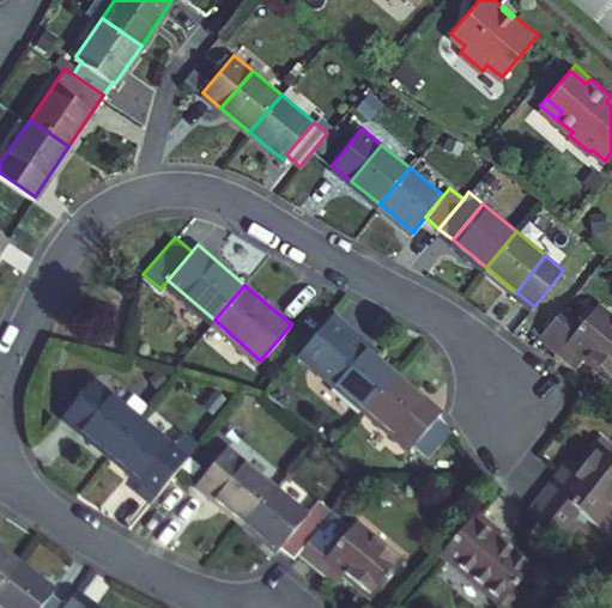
[(564,306),(540,334),(576,365),(586,354),(611,377),(611,315),(598,304),(582,322),(564,306)]
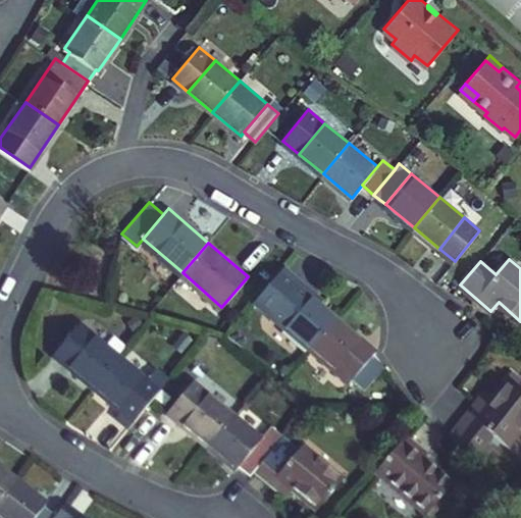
[(285,263),(255,299),(270,312),(297,282),(301,276),(285,263)]
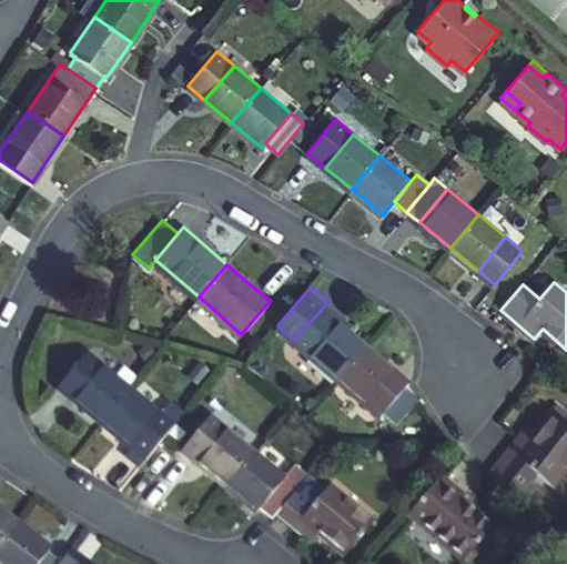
[(323,308),(294,340),(337,378),(365,344),(323,308)]
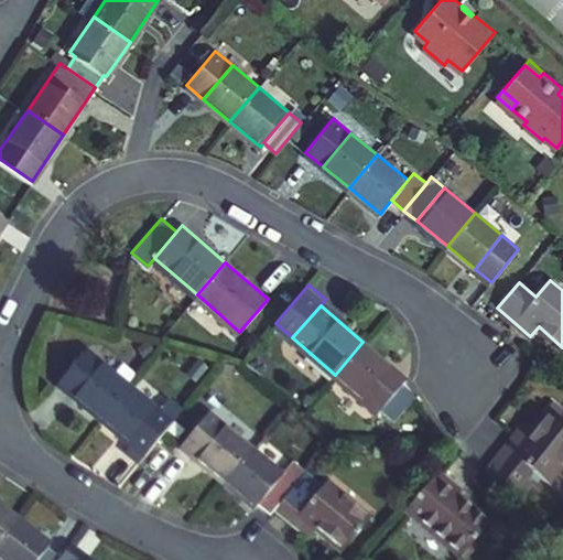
[(378,411),(380,408),(402,383),(405,378),(363,342),(335,375),(378,411)]
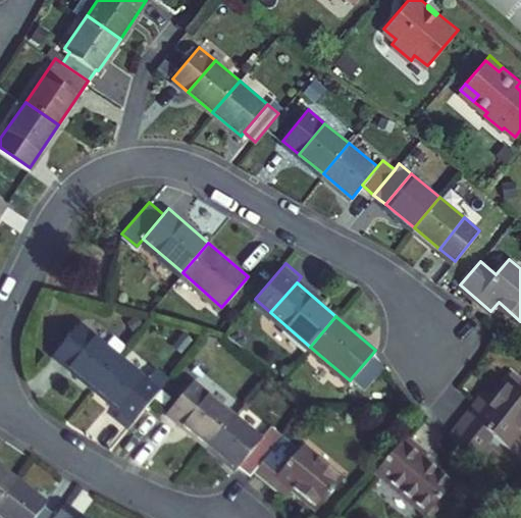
[(53,352),(70,366),(96,335),(79,321),(53,352)]
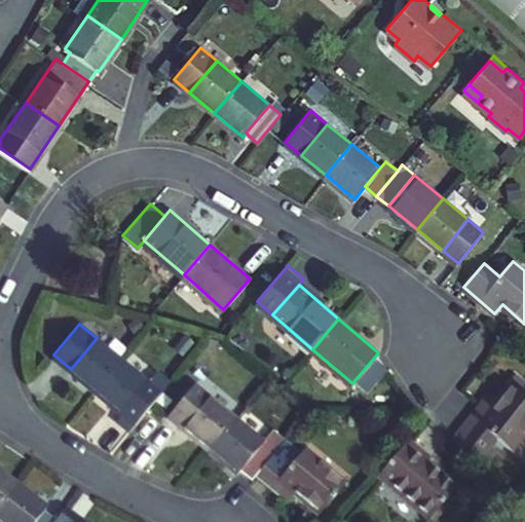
[(97,338),(71,369),(95,388),(120,357),(97,338)]
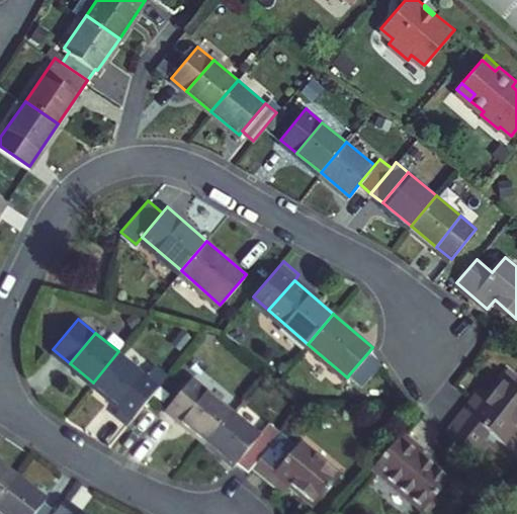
[(120,405),(146,374),(118,351),(93,382),(120,405)]
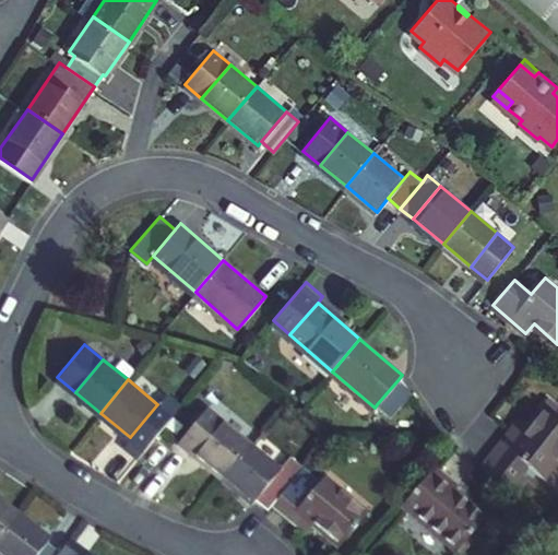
[(399,379),(377,404),(390,415),(412,390),(399,379)]
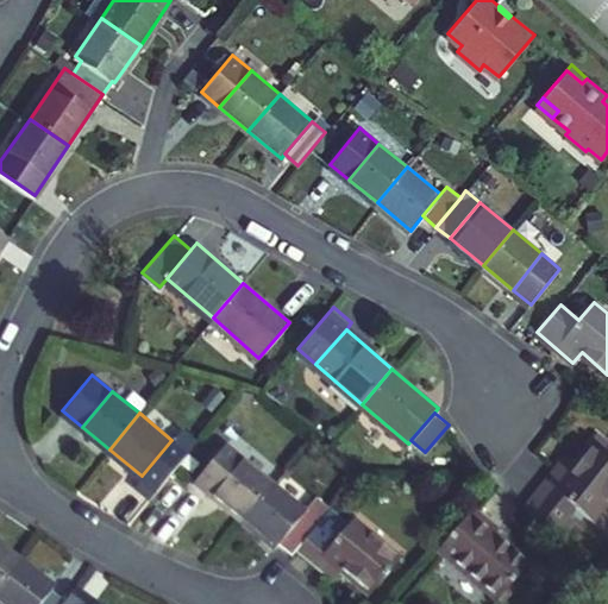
[(171,440),(142,476),(136,484),(150,496),(196,440),(182,427),(171,440)]
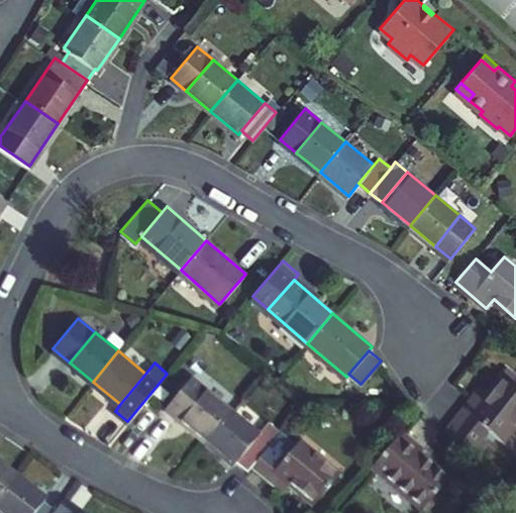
[(501,371),(504,374),(515,383),(515,371),(506,364),(501,371)]
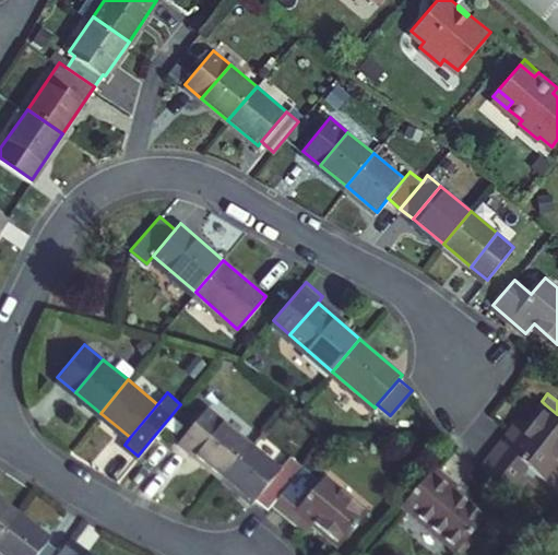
[(514,423),(482,465),(510,488),(530,463),(536,468),(545,475),(557,457),(557,414),(545,404),(531,423),(524,430),(514,423)]
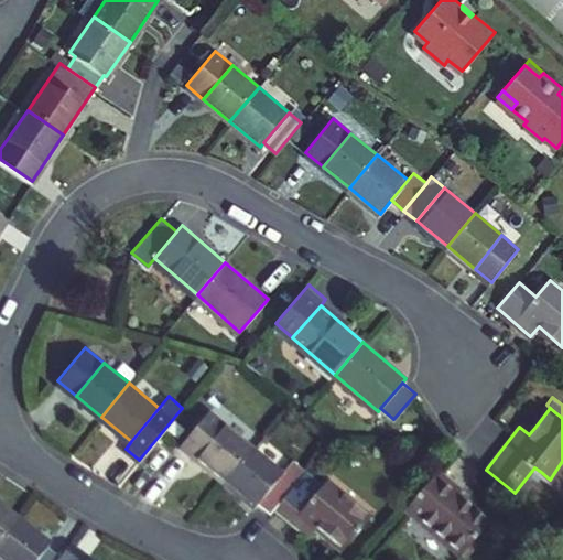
[(181,443),(198,458),(226,424),(208,410),(181,443)]
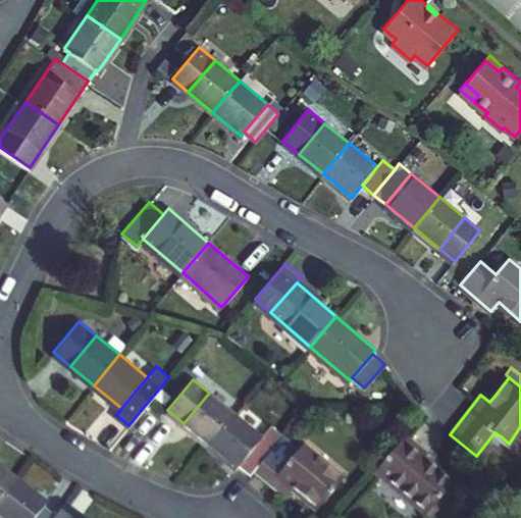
[(486,387),(480,395),(489,402),(496,395),(486,387)]
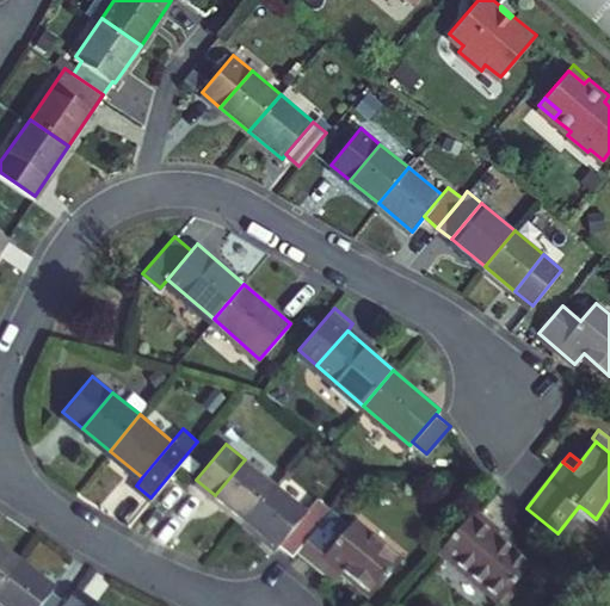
[(245,459),(215,495),(242,519),(272,482),(245,459)]
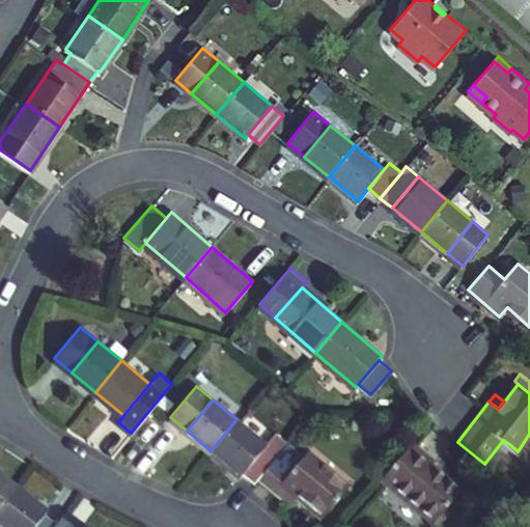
[(241,475),(243,471),(267,443),(236,419),(211,451),(241,475)]
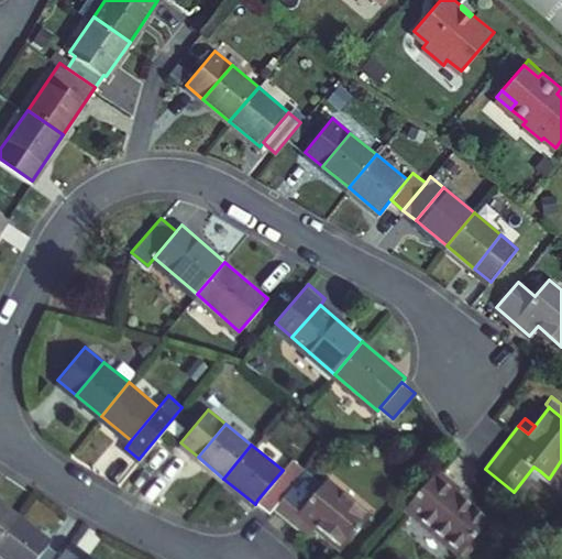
[(283,470),(257,500),(270,511),(274,505),(306,468),(294,457),(283,470)]
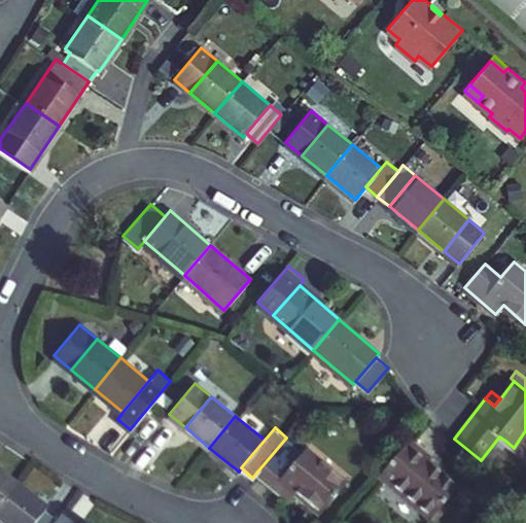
[(410,434),(379,472),(430,514),(456,483),(427,458),(431,453),(410,434)]
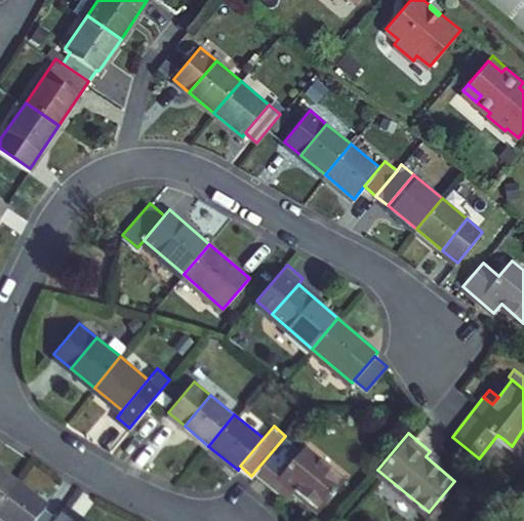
[(285,436),(255,471),(286,496),(293,487),(318,508),(344,477),(304,444),(300,448),(285,436)]
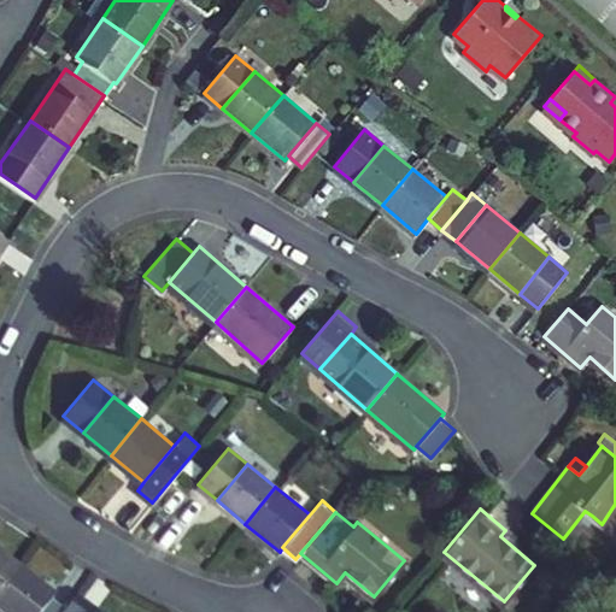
[(615,535),(602,524),(592,516),(584,527),(609,547),(615,537),(615,535)]
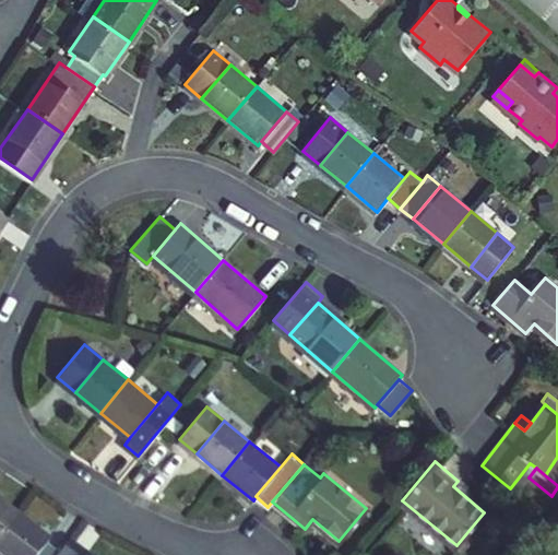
[(0,535),(19,511),(0,496),(0,535)]
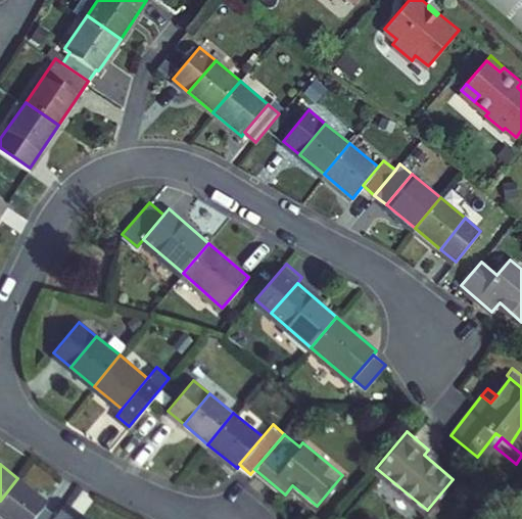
[(0,501),(0,515),(5,518),(34,518),(45,505),(48,501),(17,478),(0,501)]
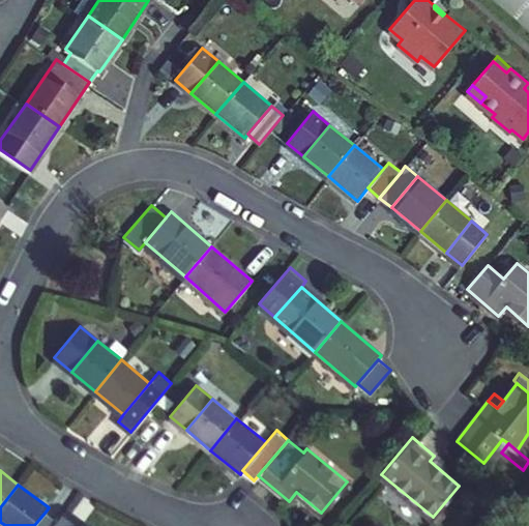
[(80,525),(83,523),(65,509),(57,520),(52,525),(80,525)]
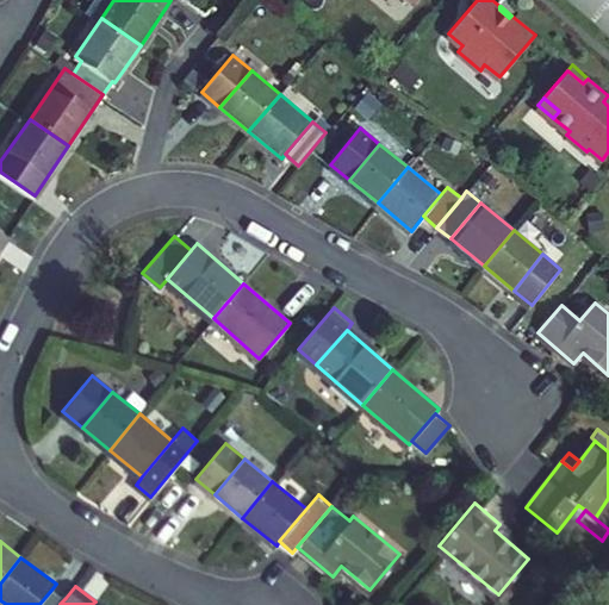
[(53,588),(39,604),(60,604),(66,598),(53,588)]
